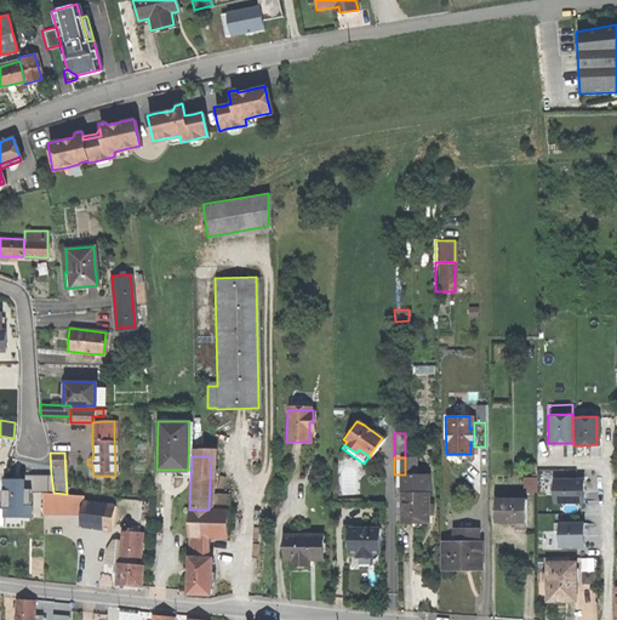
[(40,493),(47,493),(46,475),(21,475),(21,478),(23,478),(23,489),(29,489),(29,491),(40,493)]
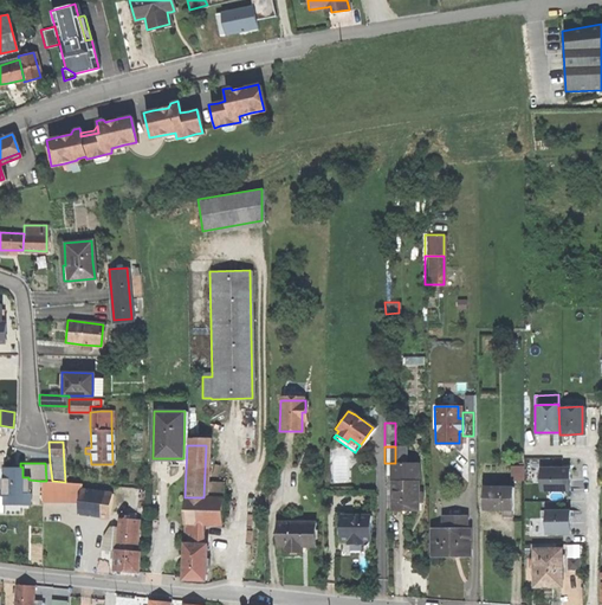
[(395,463),(384,463),(384,481),(414,481),(414,463),(402,463),(395,463)]
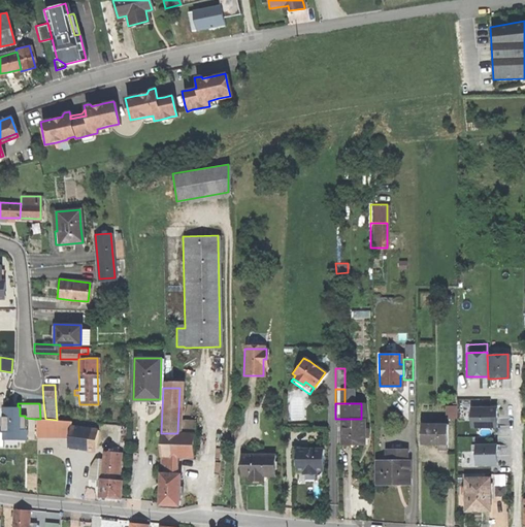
[(445,403),(445,417),(456,416),(455,403),(445,403)]
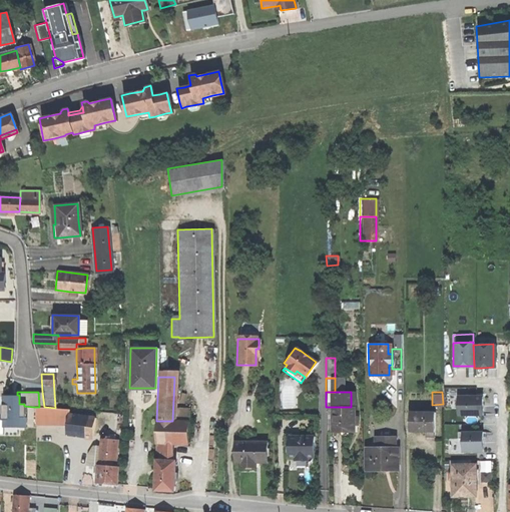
[(19,395),(17,395),(14,396),(5,396),(2,396),(2,402),(0,402),(0,419),(2,419),(2,427),(21,427),(24,427),(24,417),(19,417),(19,404),(19,395)]
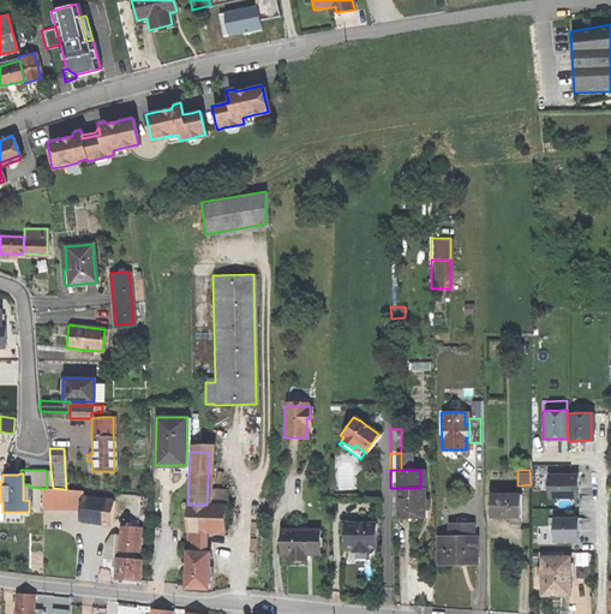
[(576,475),(546,475),(546,496),(576,496),(576,478),(576,475)]
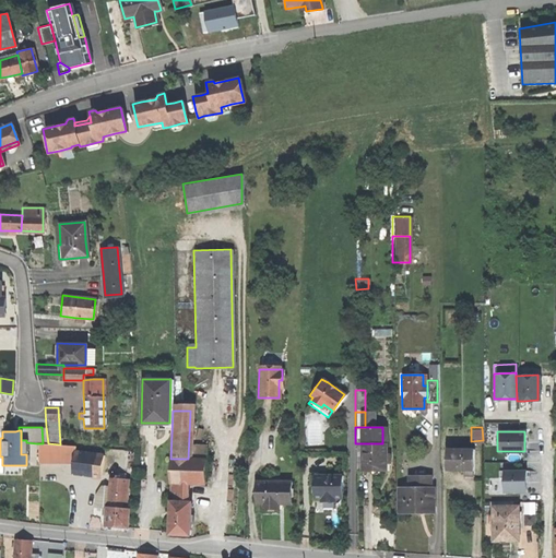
[(71,462),(72,451),(73,446),(60,444),(48,443),(43,443),(36,443),(36,462),(71,462)]
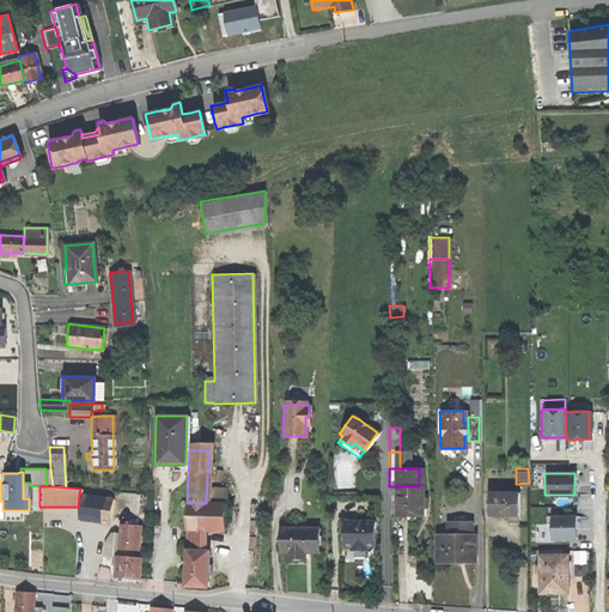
[(419,486),(389,486),(389,516),(410,516),(421,516),(420,507),(420,496),(420,486),(419,486)]
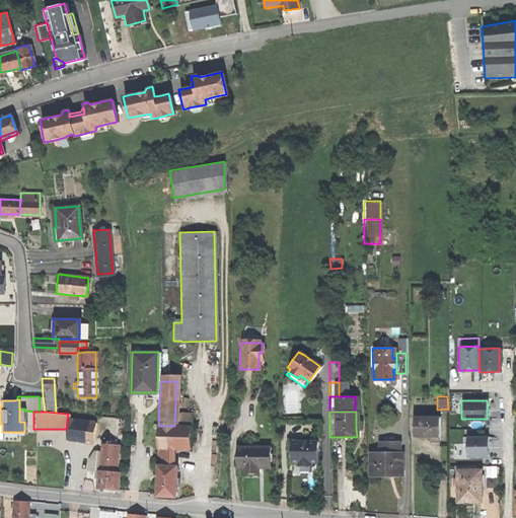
[(429,442),(438,442),(438,416),(413,416),(413,436),(425,436),(429,436),(429,442)]
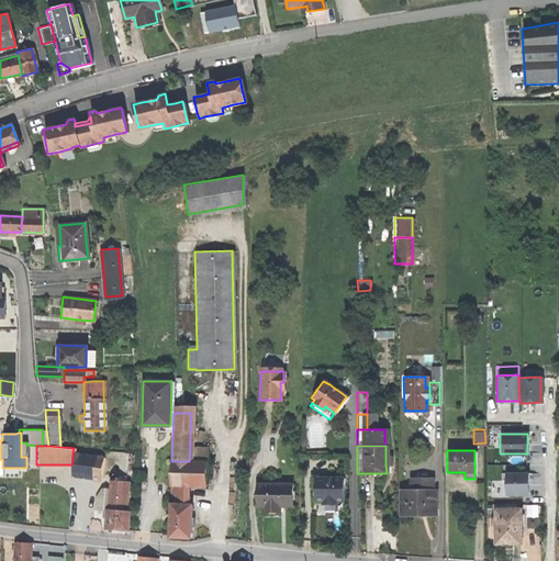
[(73,453),(71,464),(70,474),(100,478),(102,457),(93,456),(73,453)]
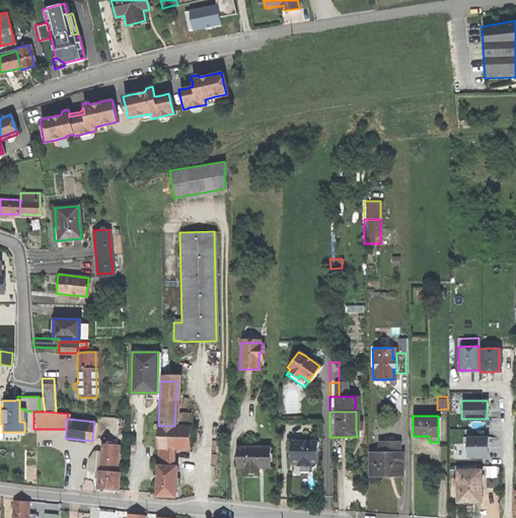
[(174,426),(158,426),(157,426),(157,429),(157,431),(155,465),(167,465),(168,461),(172,461),(172,446),(189,446),(190,426),(174,426)]
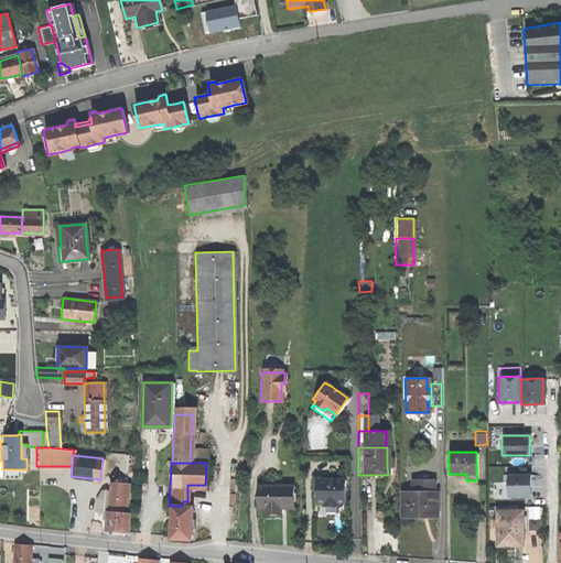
[(529,474),(507,475),(507,482),(507,496),(529,496),(529,477),(529,474)]
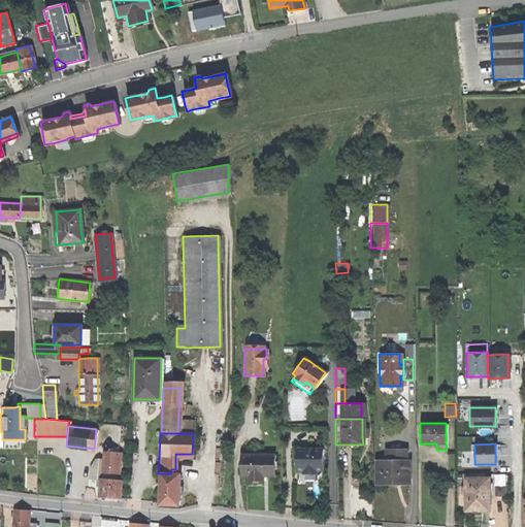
[(295,449),(295,469),(302,469),(302,473),(303,473),(308,473),(313,473),(315,473),(315,469),(321,469),(321,449),(295,449)]
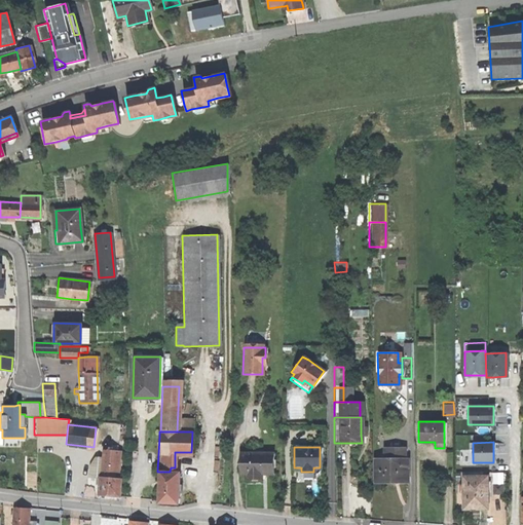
[(383,452),(383,459),(403,459),(403,448),(386,448),(386,452),(383,452)]
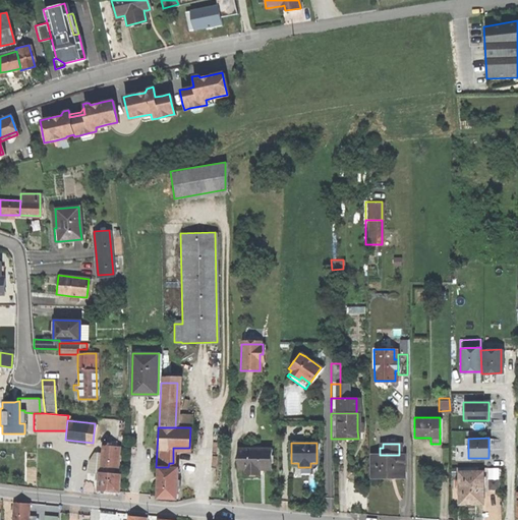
[(98,472),(115,473),(118,446),(100,445),(100,452),(98,472)]
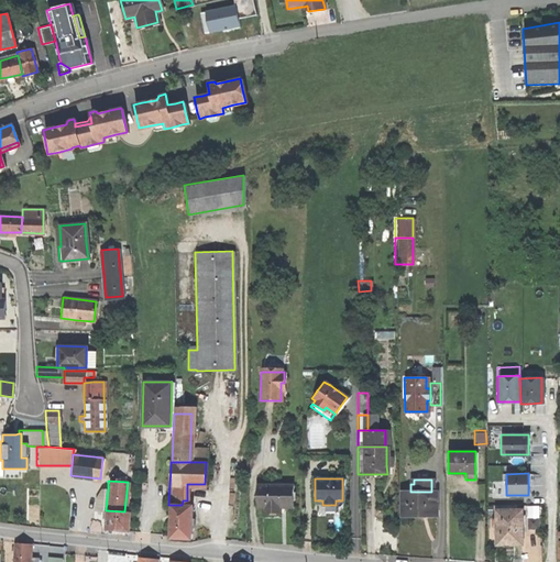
[(283,506),(291,506),(292,485),(276,485),(255,484),(255,506),(263,506),(263,511),(267,511),(272,511),(272,506),(278,506),(283,506)]
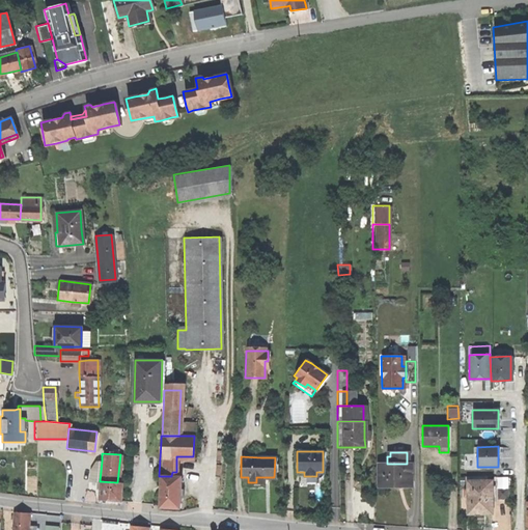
[(96,487),(100,487),(100,481),(102,461),(93,461),(89,469),(88,479),(92,482),(96,482),(96,487)]
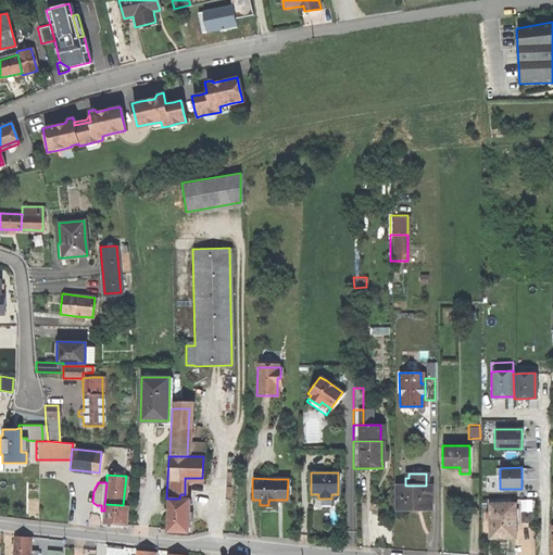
[(429,486),(426,486),(405,486),(396,486),(396,508),(413,508),(416,508),(429,508),(429,486)]
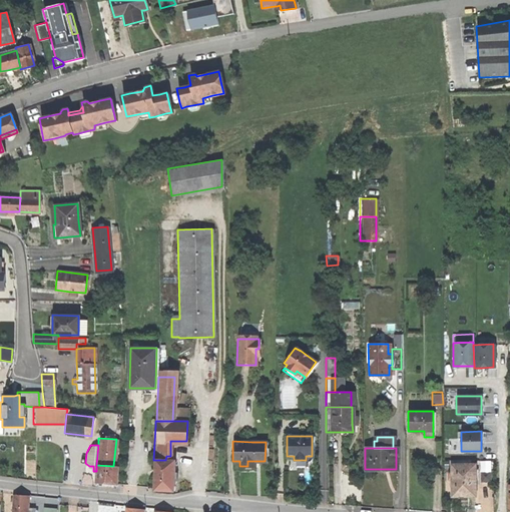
[(165,460),(153,460),(152,489),(172,490),(172,472),(173,461),(165,460)]
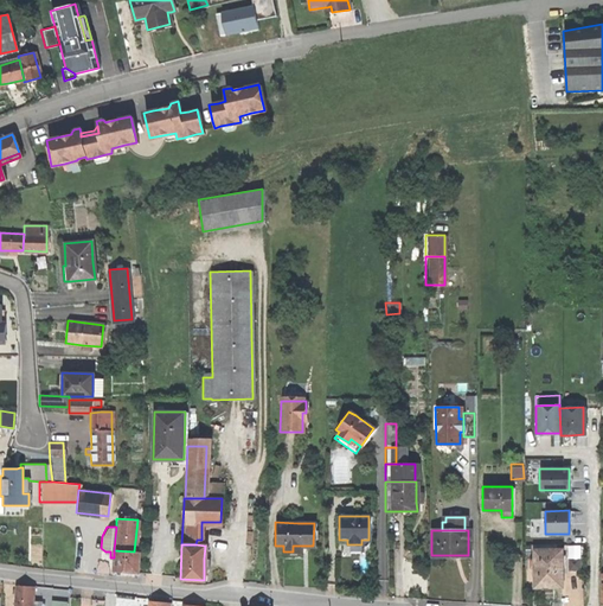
[(547,587),(560,587),(559,549),(532,549),(532,560),(528,560),(528,567),(533,567),(533,587),(547,587)]
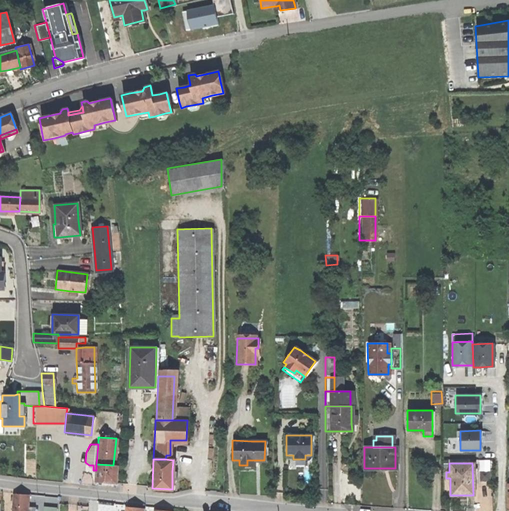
[(113,465),(96,464),(96,470),(95,481),(104,481),(115,482),(116,465),(113,465)]
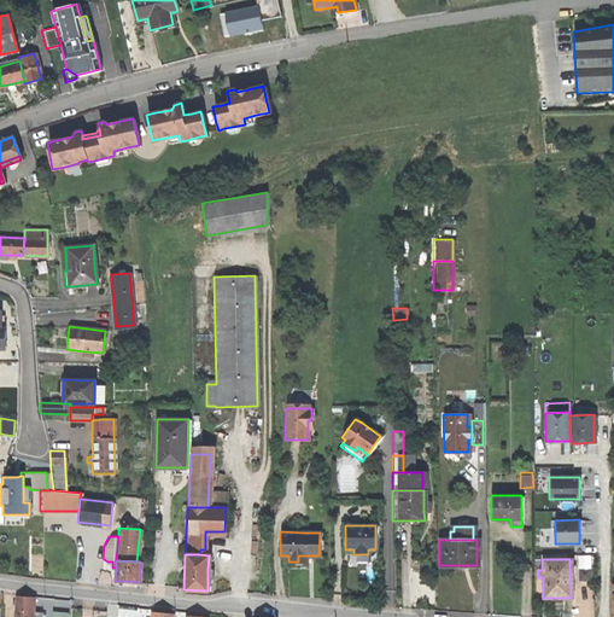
[(577,580),(590,578),(590,565),(576,568),(577,580)]
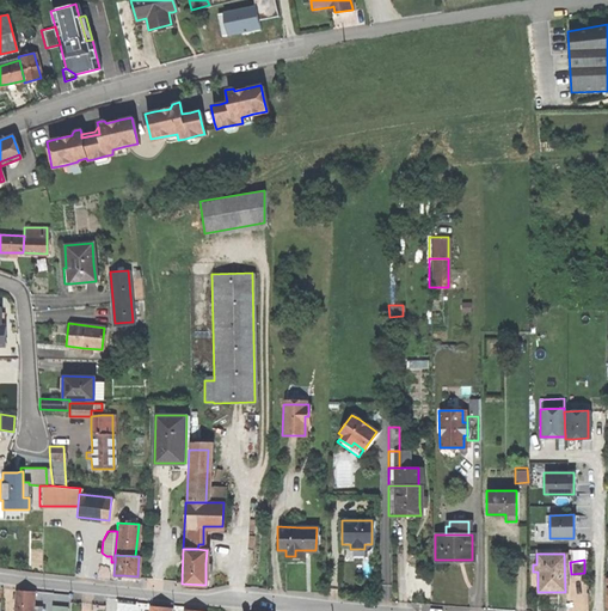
[(12,610),(31,610),(31,605),(32,592),(23,591),(14,591),(12,610)]
